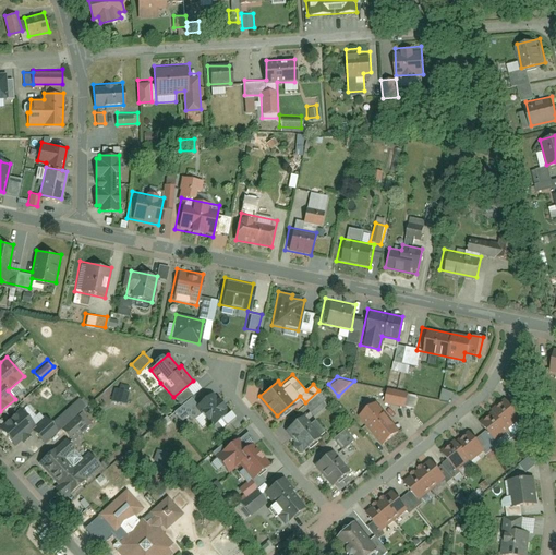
[(387,385),(384,400),(406,406),(410,390),(387,385)]
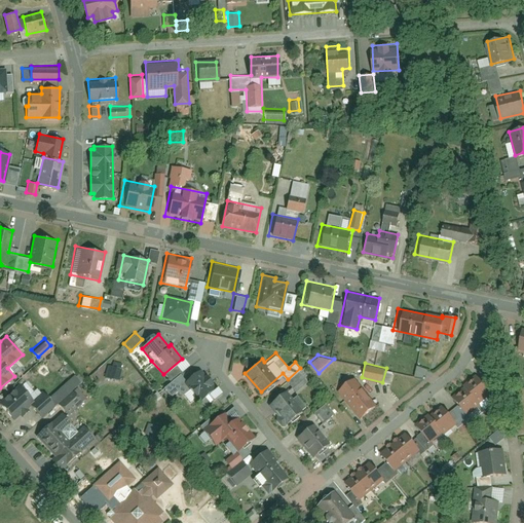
[(105,364),(103,376),(116,379),(118,366),(105,364)]
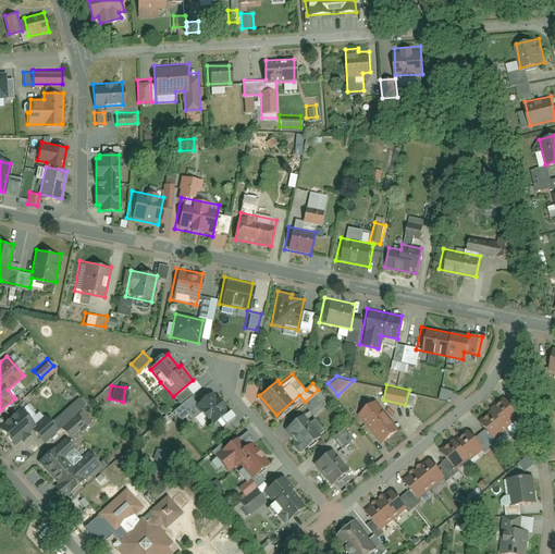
[(439,386),(436,395),(446,398),(448,390),(439,386)]
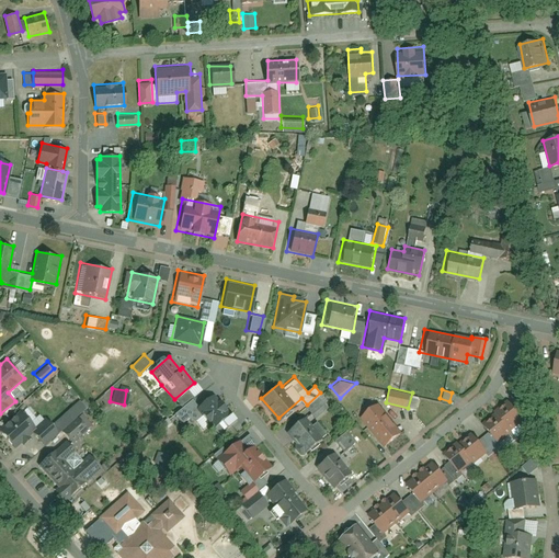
[(186,403),(173,413),(187,430),(204,416),(214,429),(231,413),(215,393),(193,411),(186,403)]
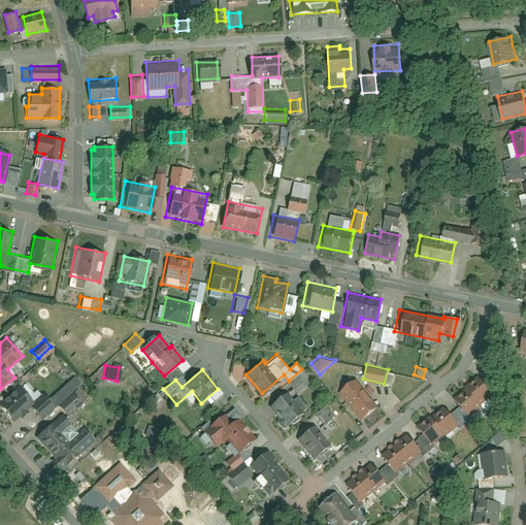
[(310,380),(301,369),(289,381),(298,391),(310,380)]
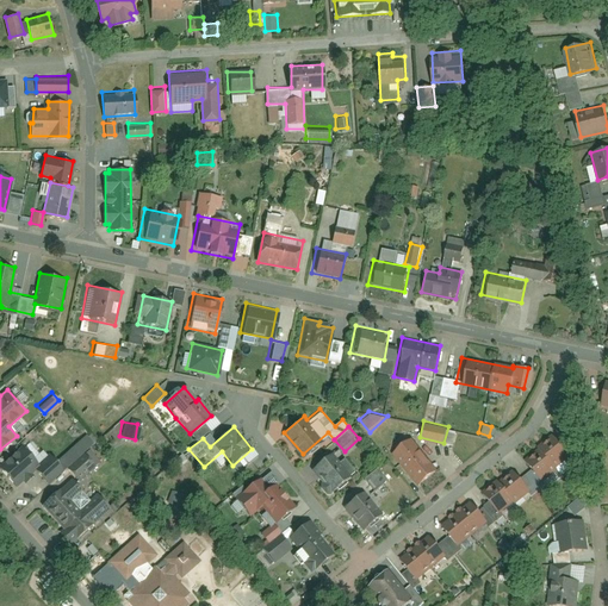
[(25,445),(0,467),(0,469),(14,486),(36,469),(48,482),(95,442),(87,432),(56,458),(50,453),(39,462),(25,445)]
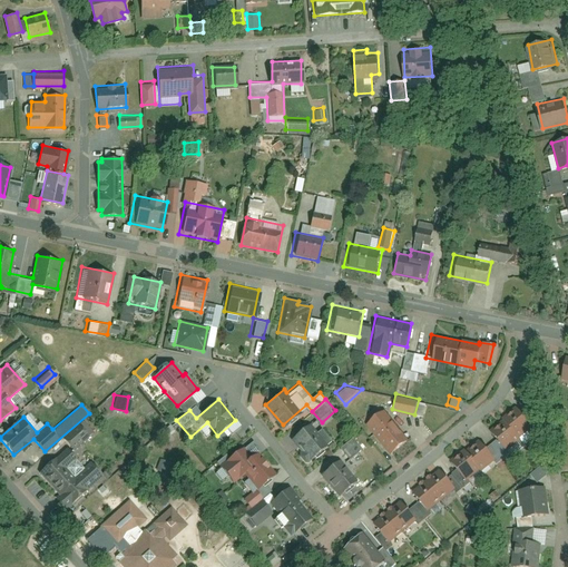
[(531,424),(516,404),(502,416),(503,418),(518,436),(531,424)]
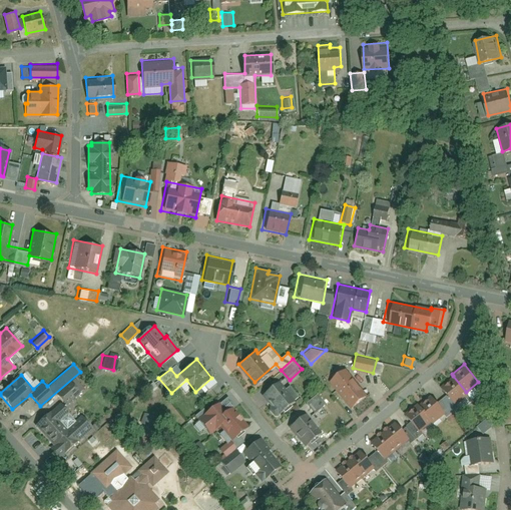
[(348,367),(331,380),(354,408),(370,394),(348,367)]
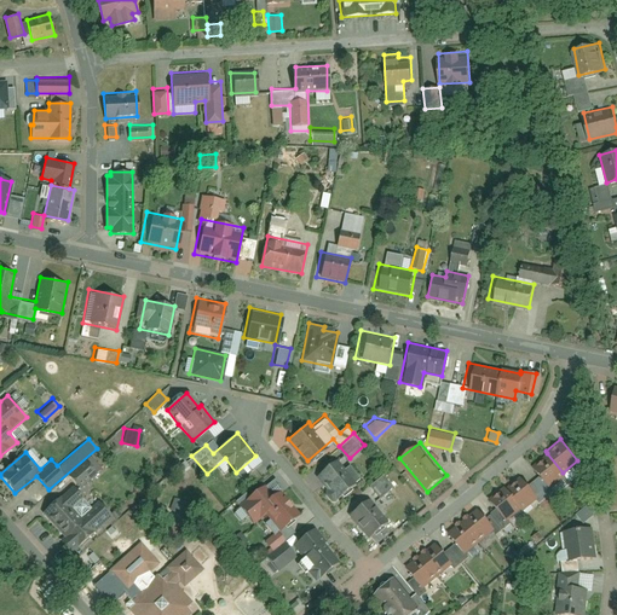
[(563,473),(547,453),(532,465),(540,475),(548,486),(564,475),(563,473)]
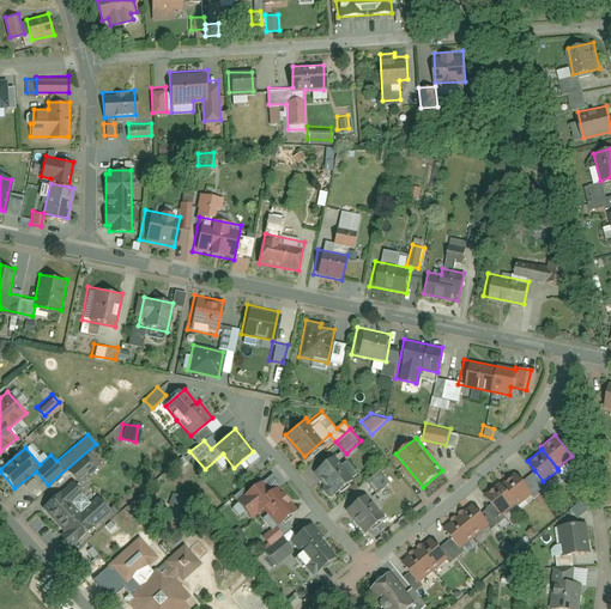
[(333,452),(314,469),(325,483),(321,486),(331,497),(358,474),(346,458),(342,462),(333,452)]
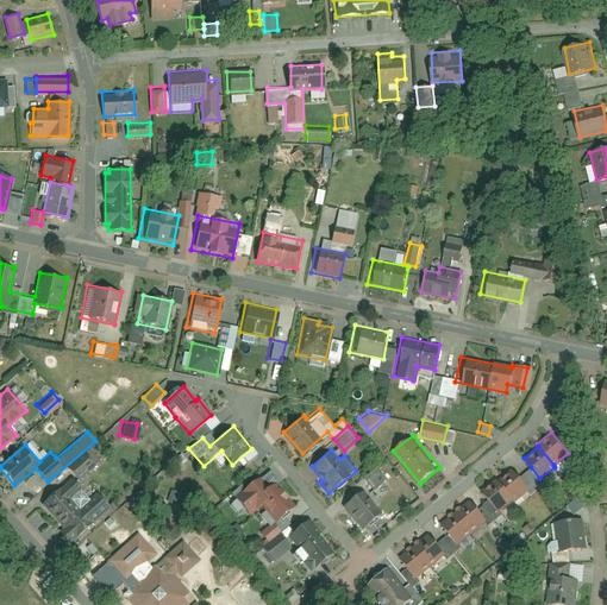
[(373,465),(361,476),(370,487),(383,477),(373,465)]
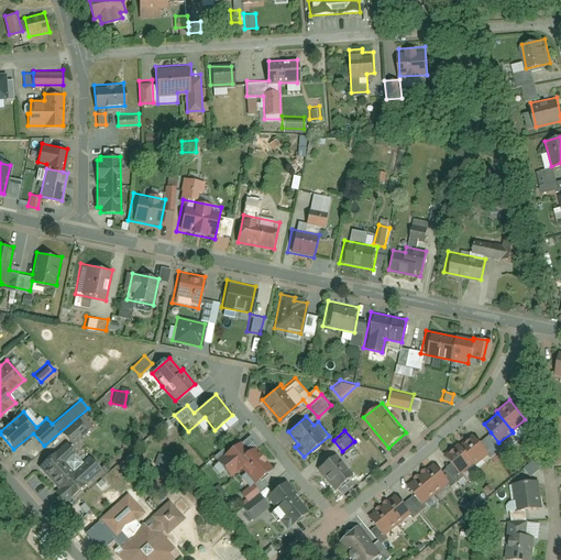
[(480,441),(473,432),(447,453),(452,461),(461,472),(487,451),(480,441)]
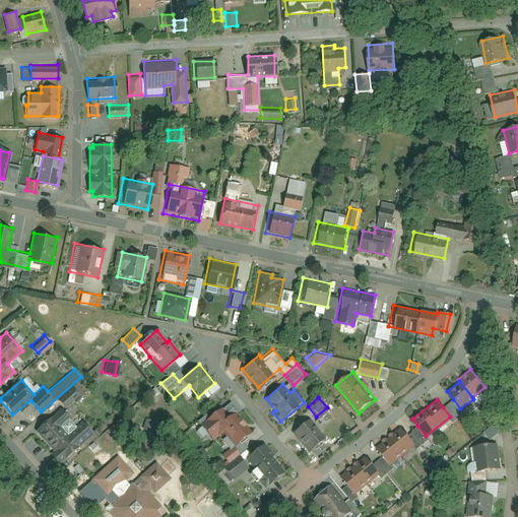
[(452,419),(463,411),(460,408),(453,399),(443,407),(450,416),(452,419)]
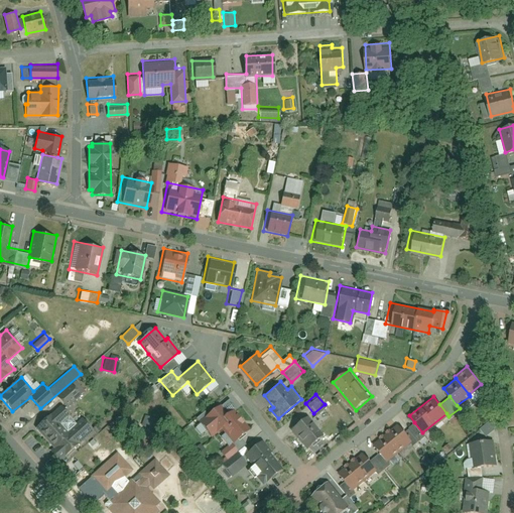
[(62,402),(34,428),(62,460),(96,429),(82,415),(78,418),(62,402)]
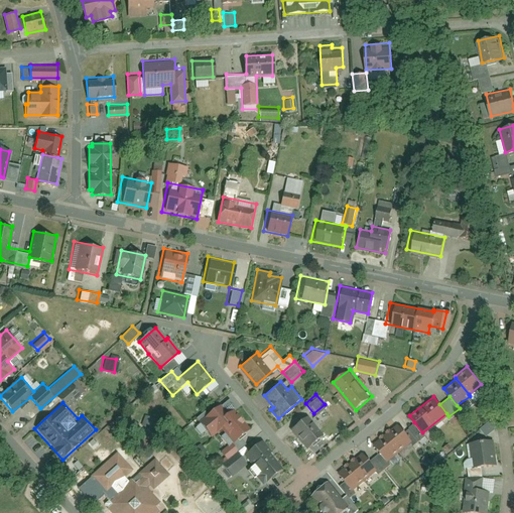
[(221,403),(199,419),(211,435),(223,426),(232,439),(248,427),(234,408),(228,412),(221,403)]
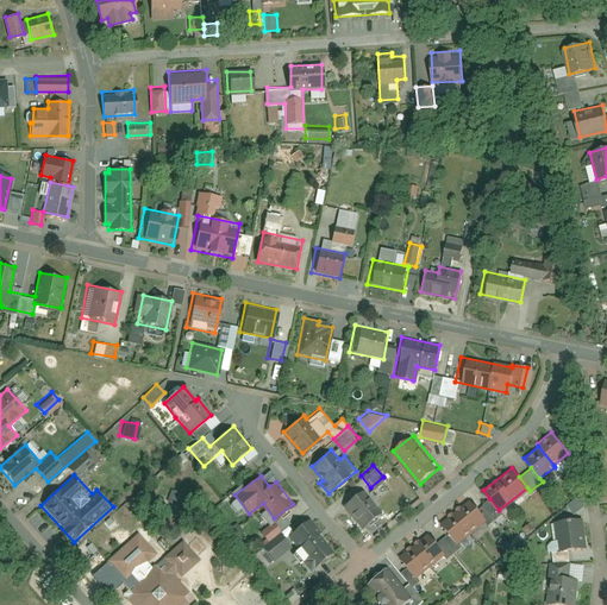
[(363,487),(343,503),(363,528),(383,512),(363,487)]
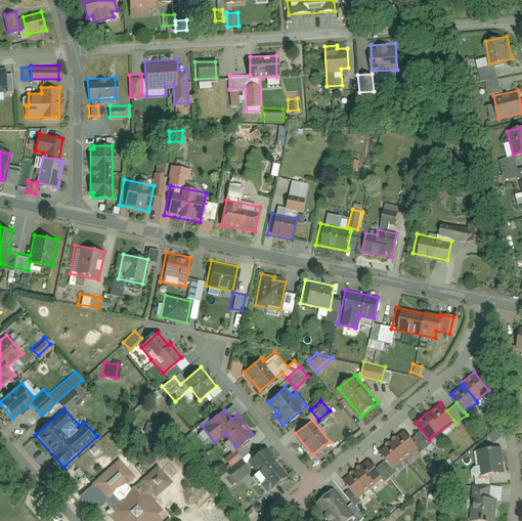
[(495,426),(485,432),(489,440),(499,434),(495,426)]
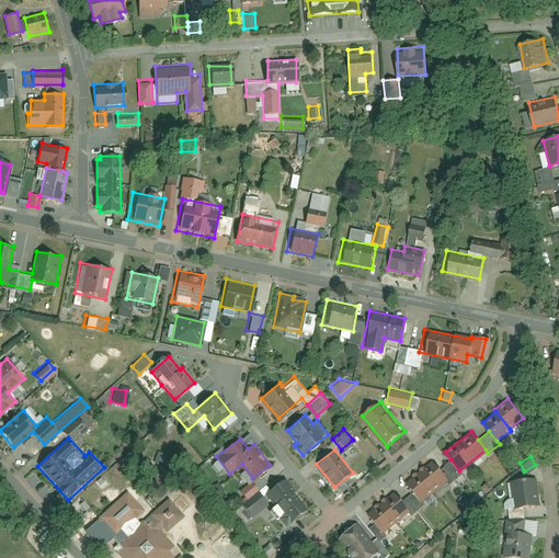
[(448,482),(461,473),(459,470),(451,459),(438,468),(447,480),(448,482)]
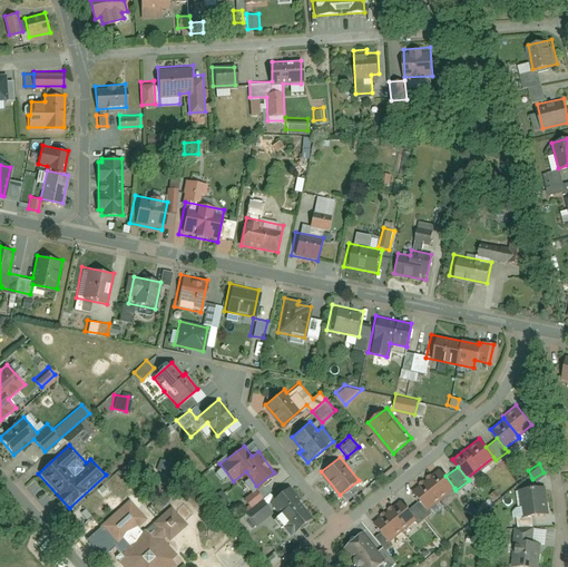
[(446,476),(440,469),(413,489),(420,499),(428,509),(454,488),(446,476)]
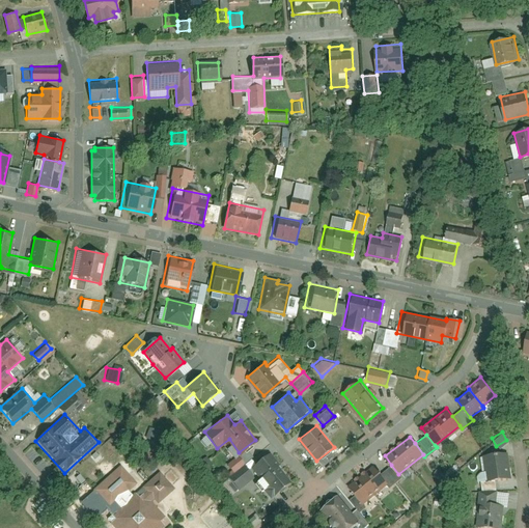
[(269,451),(250,466),(273,494),(291,479),(269,451)]
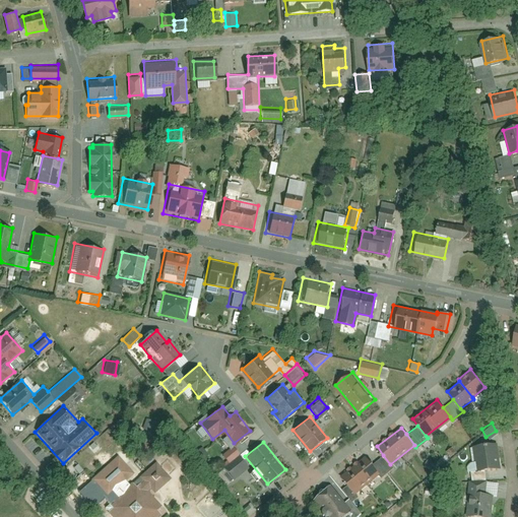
[(498,442),(473,445),(476,470),(501,467),(498,442)]
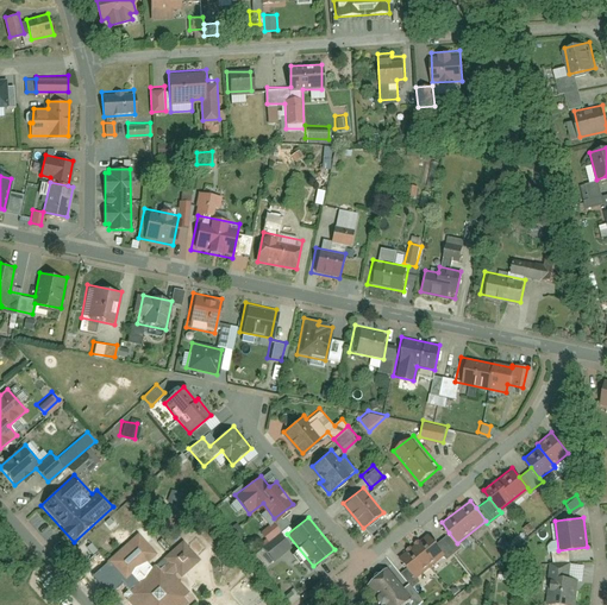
[(263,527),(257,533),(263,539),(274,529),(270,525),(266,530),(263,527)]
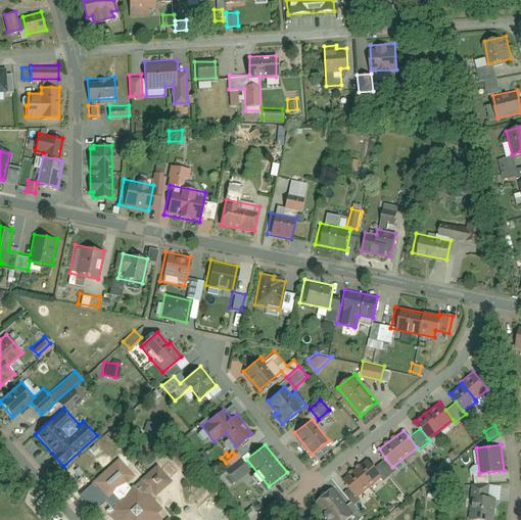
[(121,454),(91,480),(106,498),(109,495),(113,500),(104,508),(114,519),(154,519),(160,516),(155,511),(161,506),(153,497),(172,480),(156,464),(132,485),(127,480),(136,472),(121,454)]
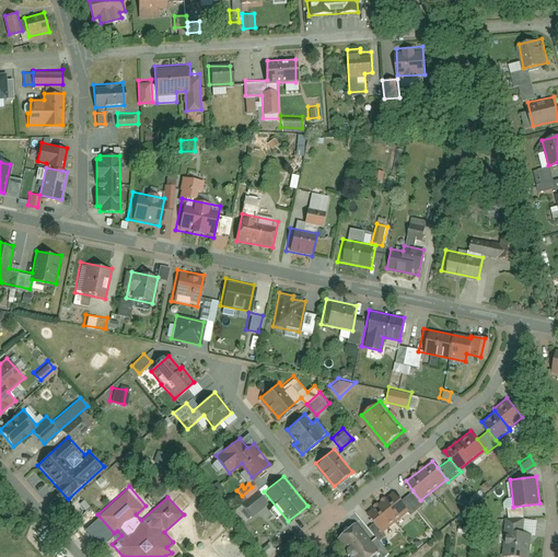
[(394,490),(368,510),(384,530),(409,510),(402,499),(394,490)]
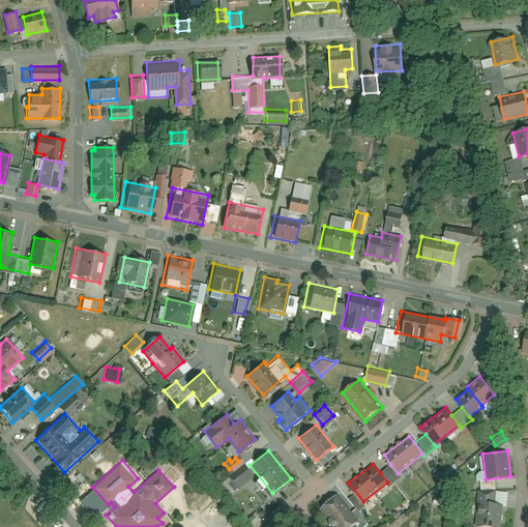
[(388,485),(400,475),(398,473),(390,464),(380,472),(387,482),(388,485)]
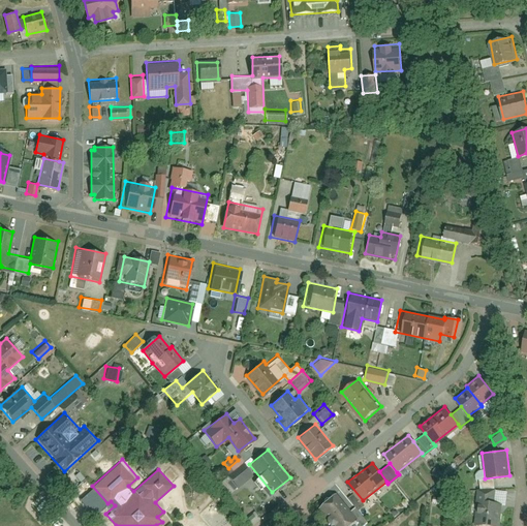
[(242,467),(226,480),(234,488),(248,475),(242,467)]
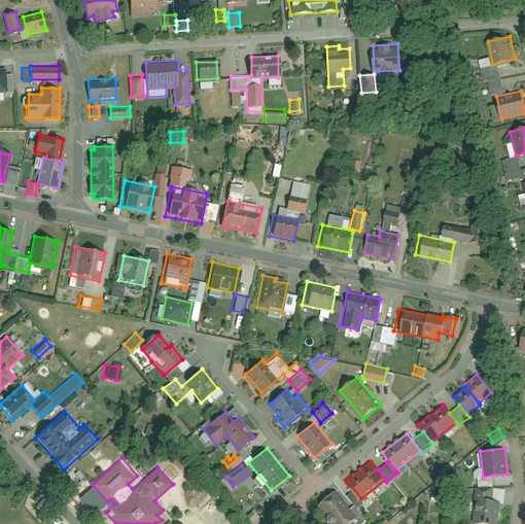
[(478,486),(474,521),(498,523),(500,500),(491,499),(492,487),(478,486)]
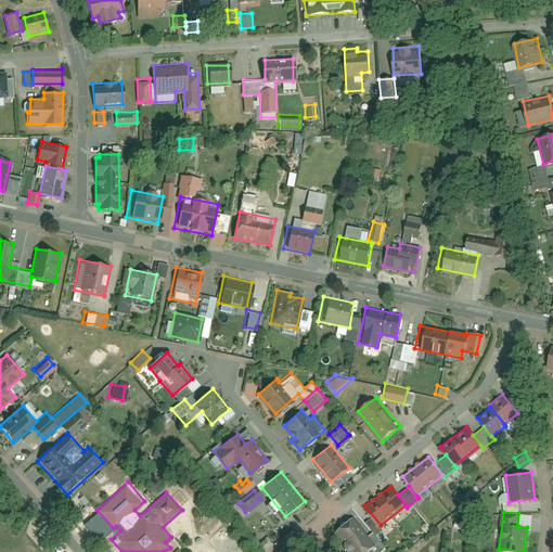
[(364,551),(375,544),(354,517),(335,533),(350,551),(364,551)]
